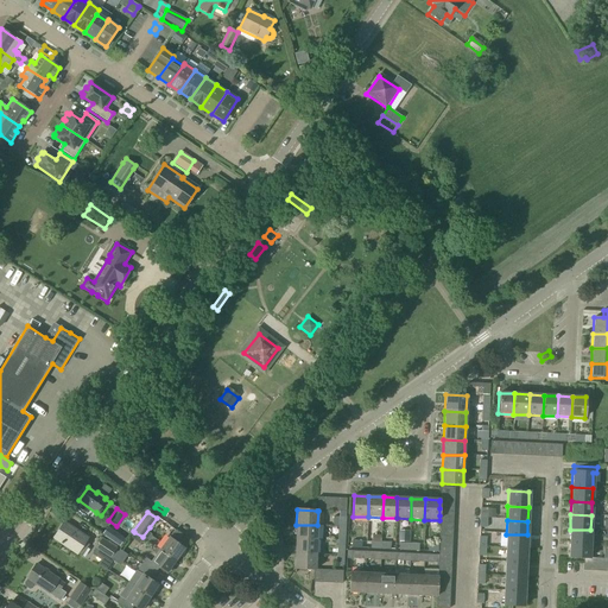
[(63,523),(52,538),(76,553),(77,552),(81,555),(89,544),(84,542),(87,538),(63,523)]
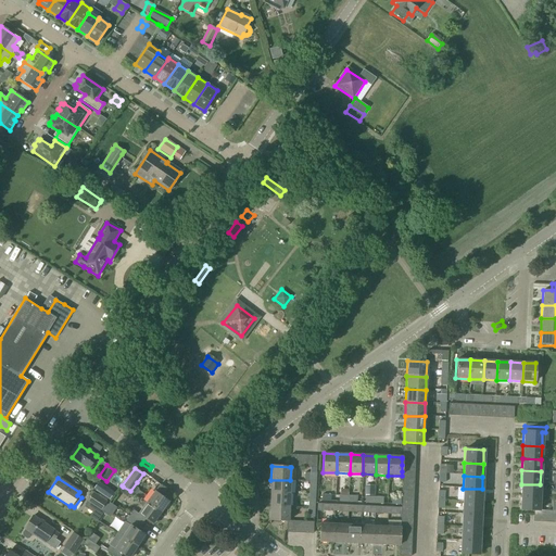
[(270,480),(270,493),(290,494),(290,480),(270,480)]
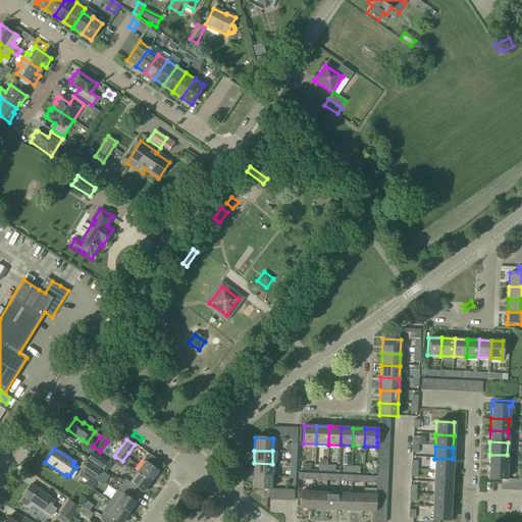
[(103,469),(107,463),(92,453),(88,459),(103,469)]
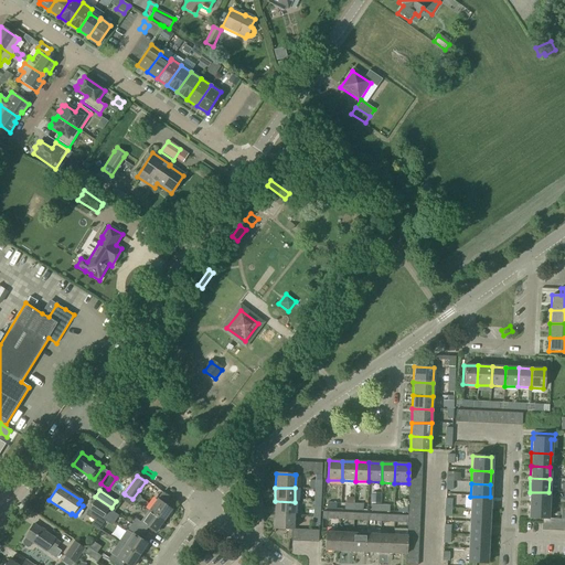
[(139,490),(132,499),(137,502),(144,493),(139,490)]
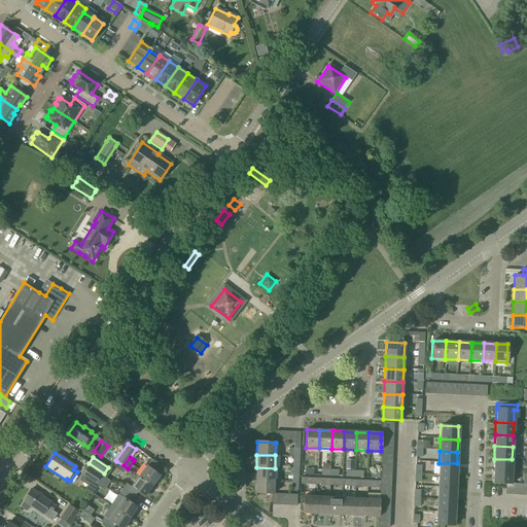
[(493,471),(511,471),(512,459),(494,459),(493,471)]
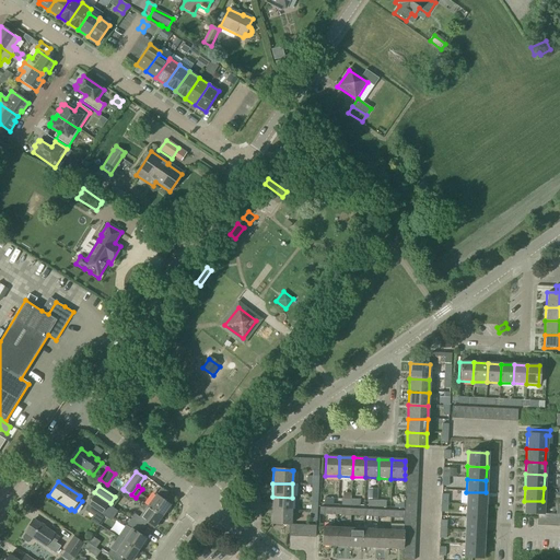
[(466,492),(466,504),(485,505),(486,492),(466,492)]
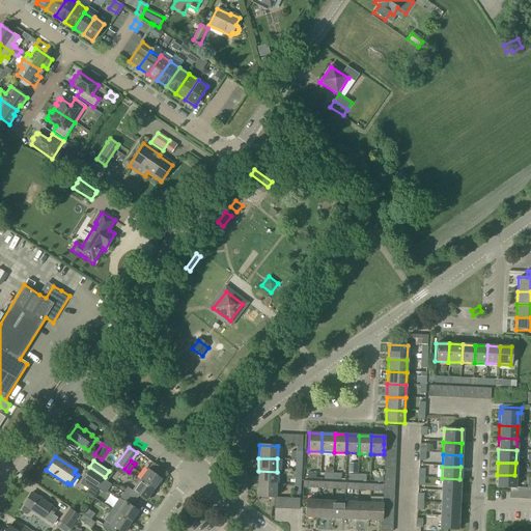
[(136,477),(140,480),(154,491),(162,479),(147,470),(143,476),(139,474),(136,477)]
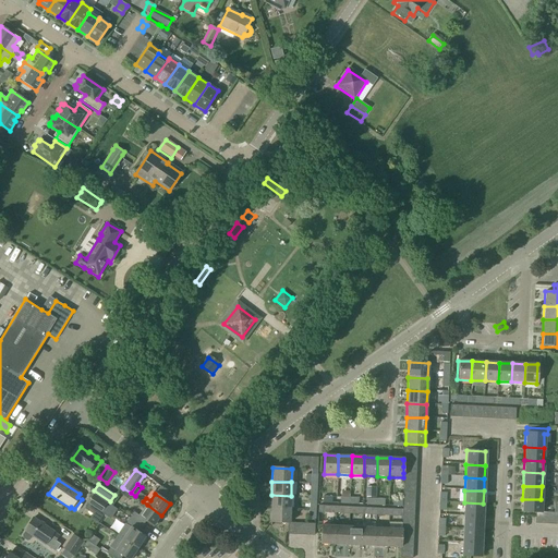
[(87,504),(101,512),(101,510),(105,512),(108,507),(105,506),(107,502),(93,495),(87,504)]
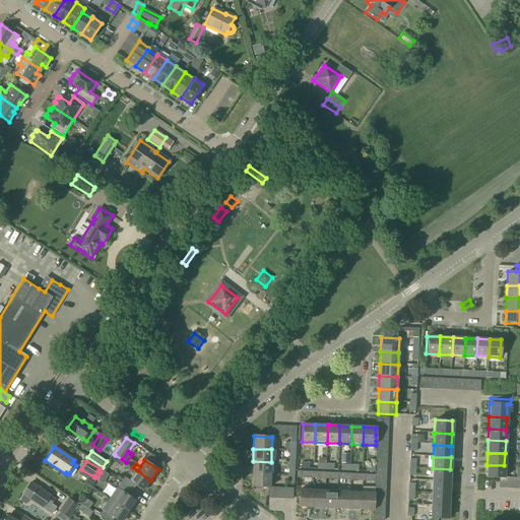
[(252,473),(270,474),(271,462),(253,461),(252,473)]
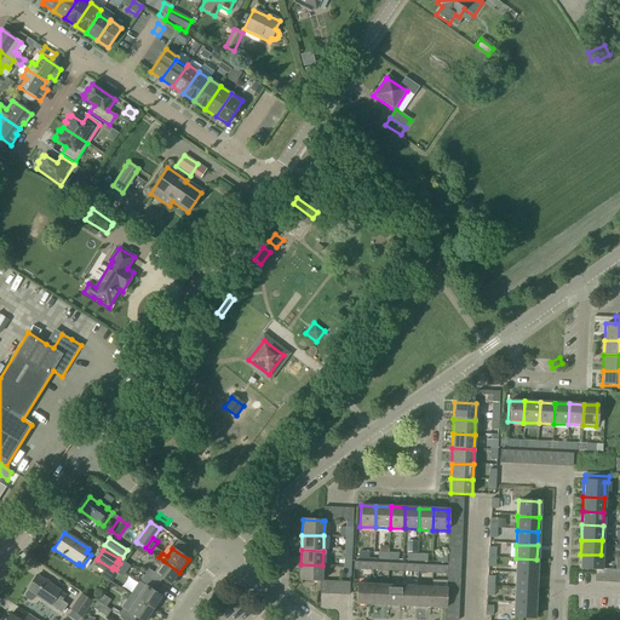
[(595,569),(601,569),(601,555),(580,555),(579,569),(595,569)]
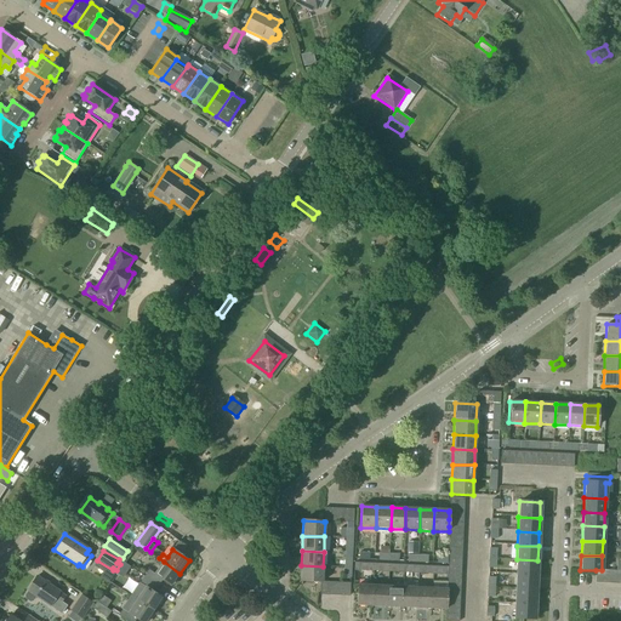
[(180,574),(164,562),(159,558),(155,564),(160,568),(155,575),(149,570),(144,577),(158,587),(163,581),(170,586),(180,574)]
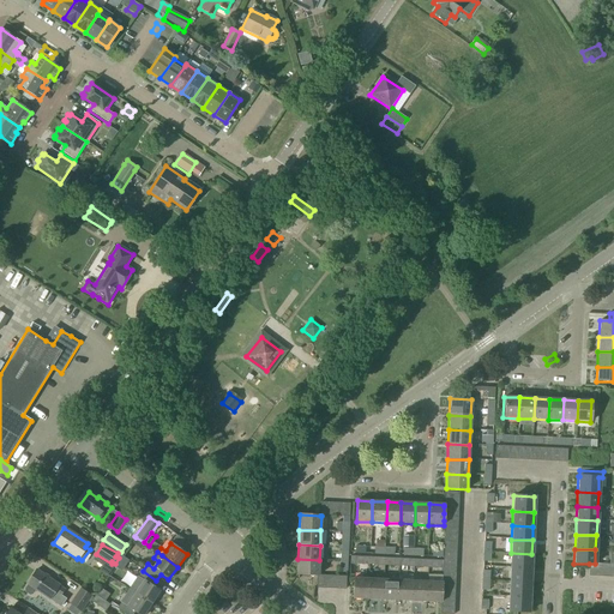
[(510,566),(531,567),(531,554),(511,553),(510,566)]
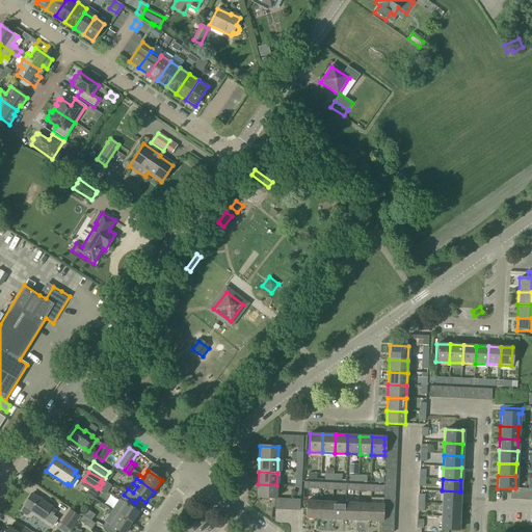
[(276,499),(276,485),(258,484),(257,498),(274,499),(276,499)]
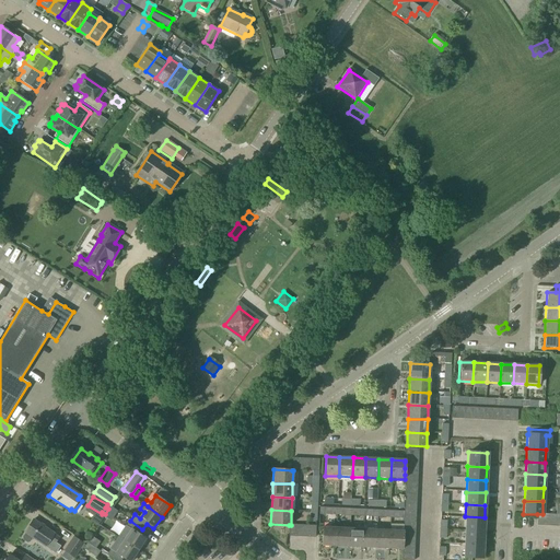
[(114,517),(119,522),(124,516),(118,512),(114,517)]
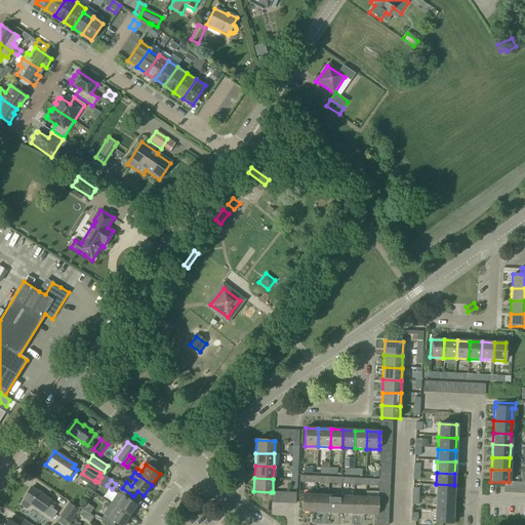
[(436,484),(436,496),(453,497),(454,485),(436,484)]
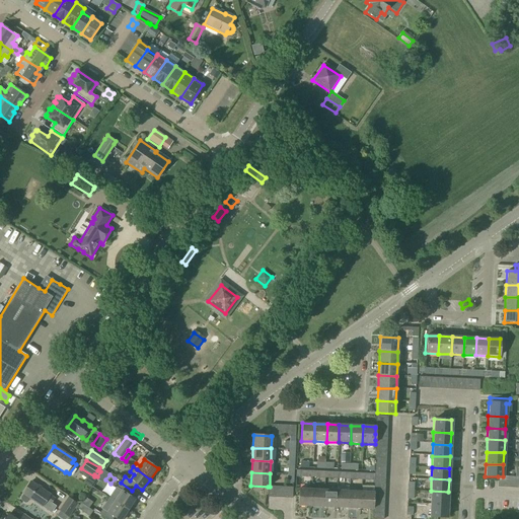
[(21,501),(25,503),(27,503),(30,498),(51,512),(55,507),(51,504),(54,498),(51,496),(51,495),(30,482),(23,493),(24,494),(21,499),(21,501)]
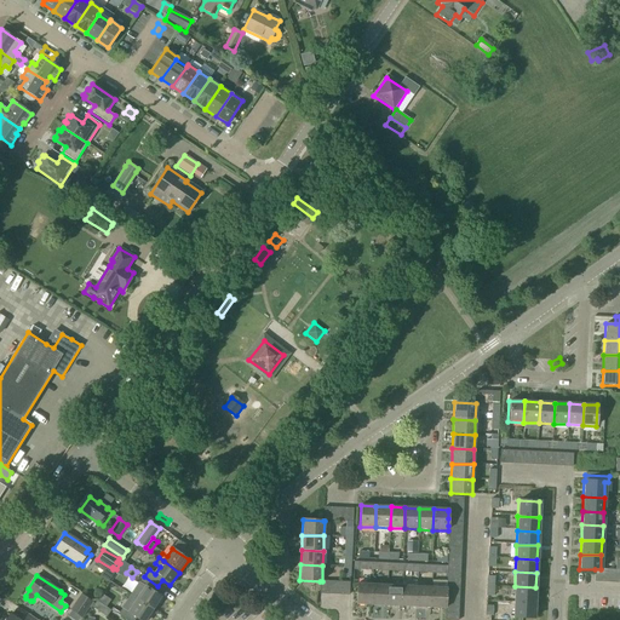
[(136,600),(153,610),(161,597),(154,592),(158,586),(144,577),(139,583),(144,587),(136,600)]
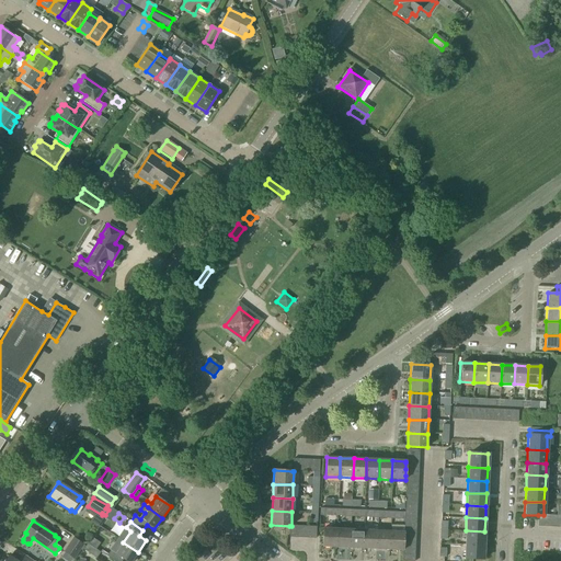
[(322,547),(336,547),(338,529),(323,528),(322,547)]
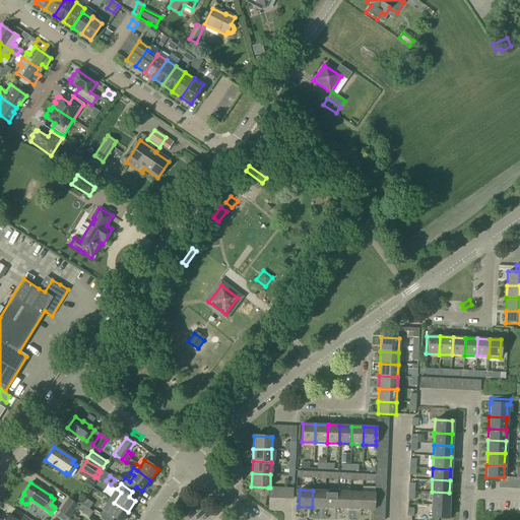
[(312,507),(324,508),(325,491),(313,491),(312,507)]
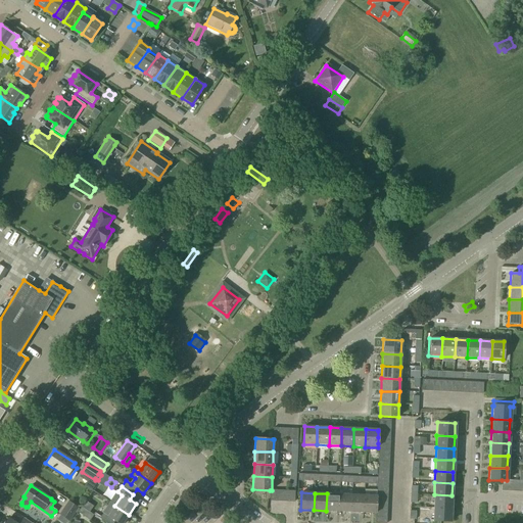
[(326,511),(338,511),(339,494),(327,493),(326,511)]
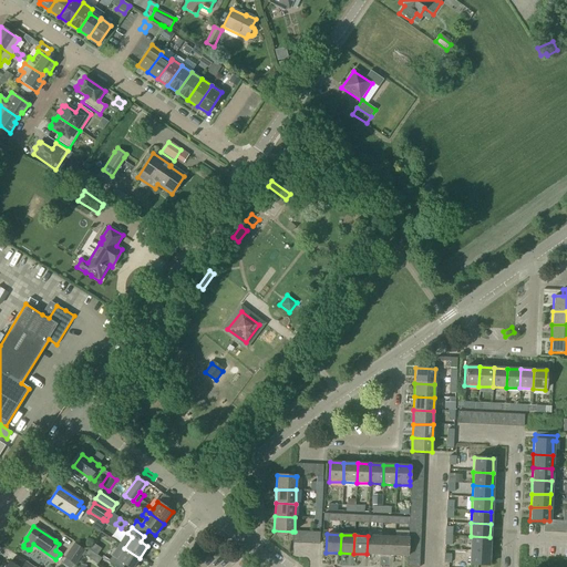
[(368,536),(367,554),(381,555),(381,536),(368,536)]
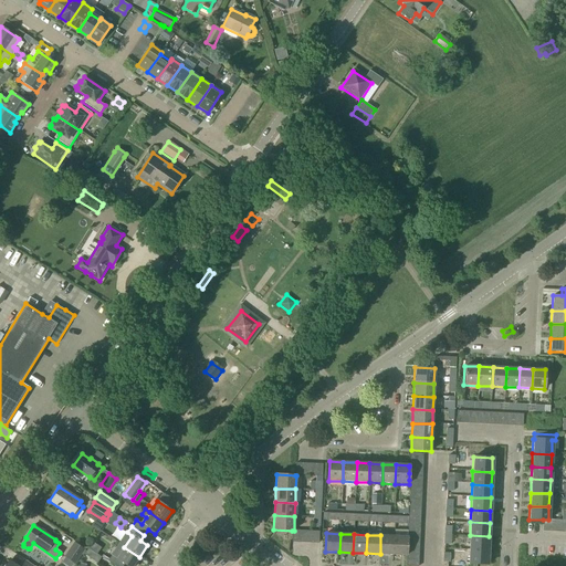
[(380,535),(380,554),(394,554),(395,536),(380,535)]
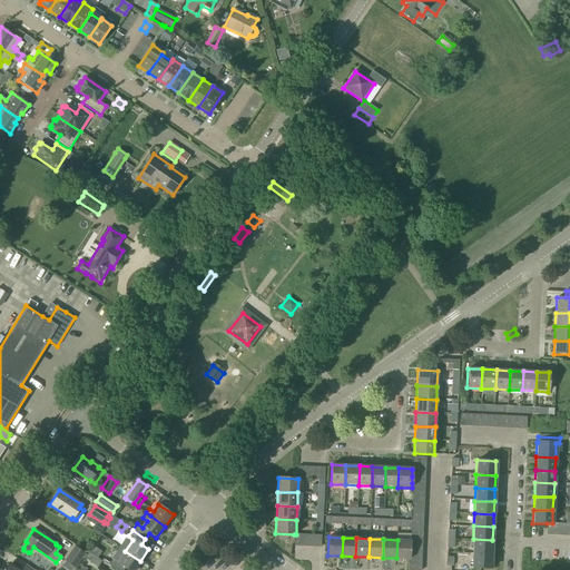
[(472,553),(492,554),(492,540),(473,539),(472,553)]
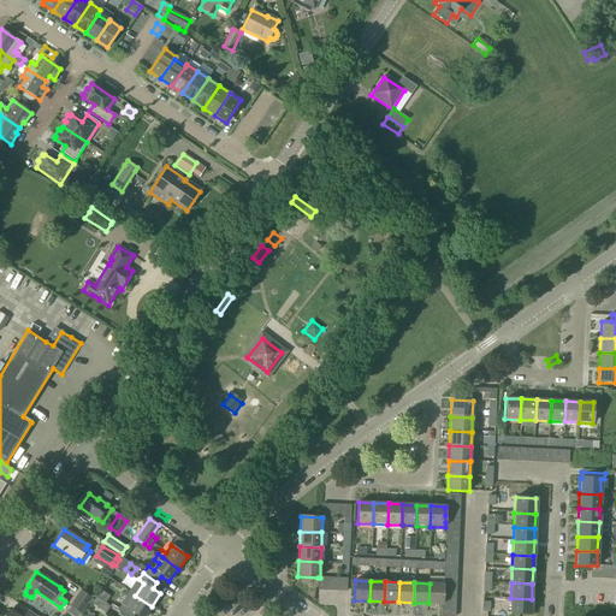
[(443,594),(443,587),(443,585),(430,584),(428,603),(442,604),(442,602),(443,594)]
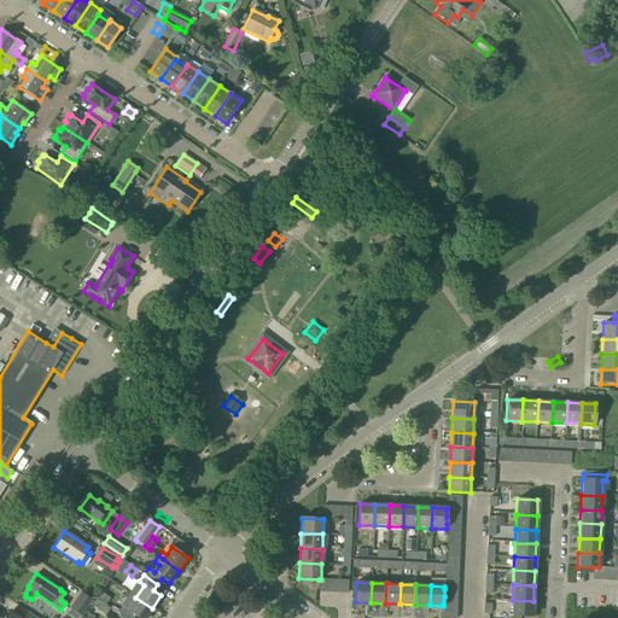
[(70,608),(81,616),(92,600),(82,593),(70,608)]
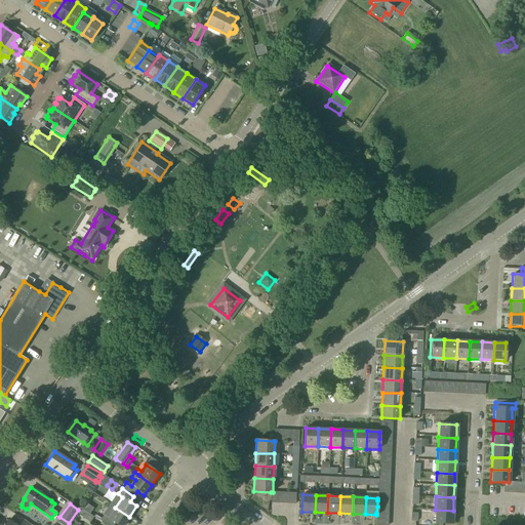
[(123,524),(129,517),(115,508),(108,518),(104,515),(101,520),(108,524),(113,524),(115,522),(118,524),(123,524)]
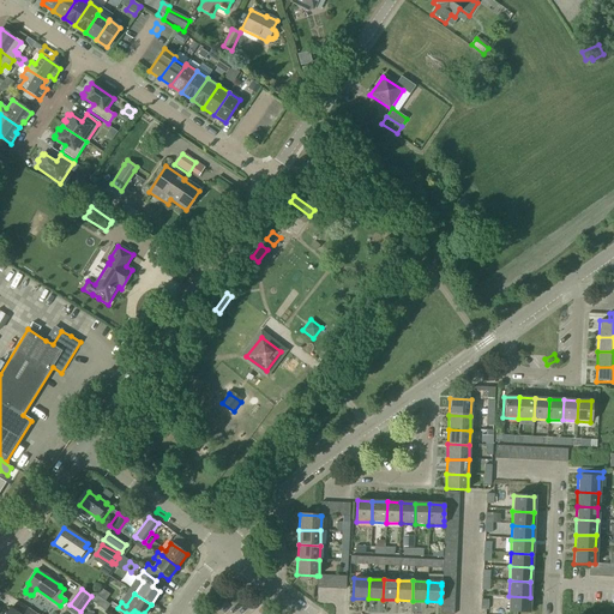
[(91,602),(103,611),(108,605),(96,596),(91,602)]
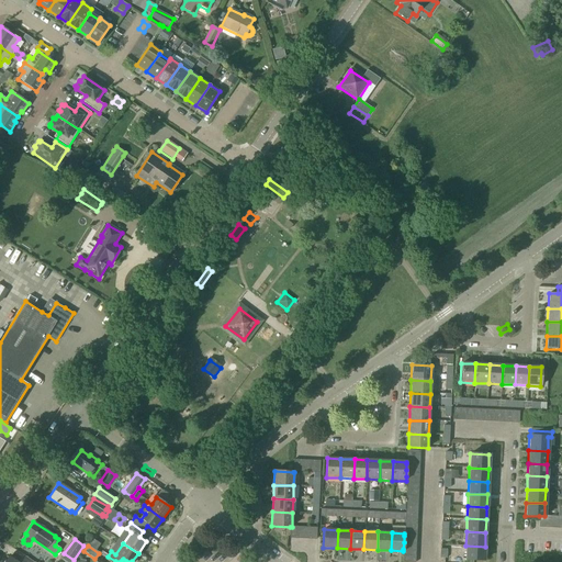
[(485,547),(465,546),(465,560),(484,561),(485,547)]
